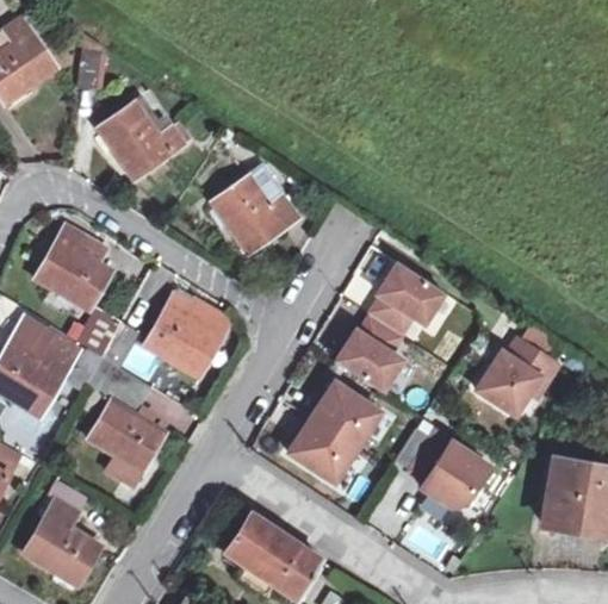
[(0,103),(4,107),(59,69),(20,14),(0,29),(0,103)]
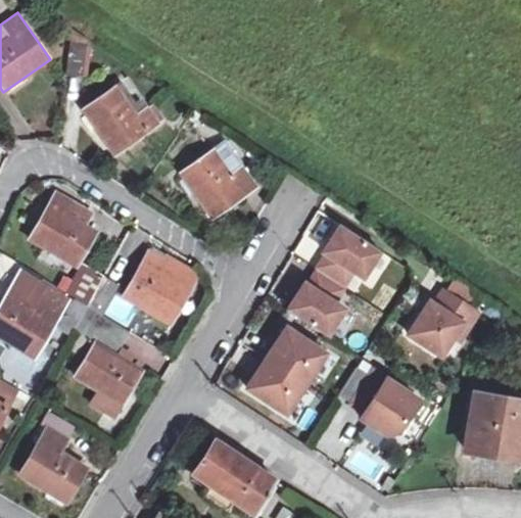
[(87,40),(72,30),(67,75),(83,77),(87,40)]
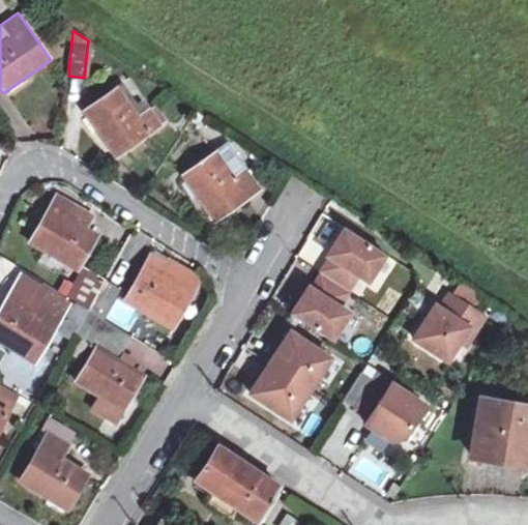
[(151,109),(129,77),(81,112),(114,158),(167,120),(156,106),(151,109)]
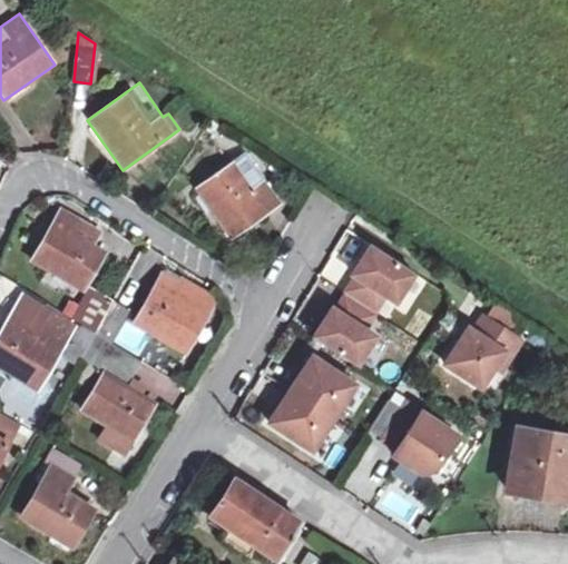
[(281,205),(245,151),(193,189),(228,239),(281,205)]
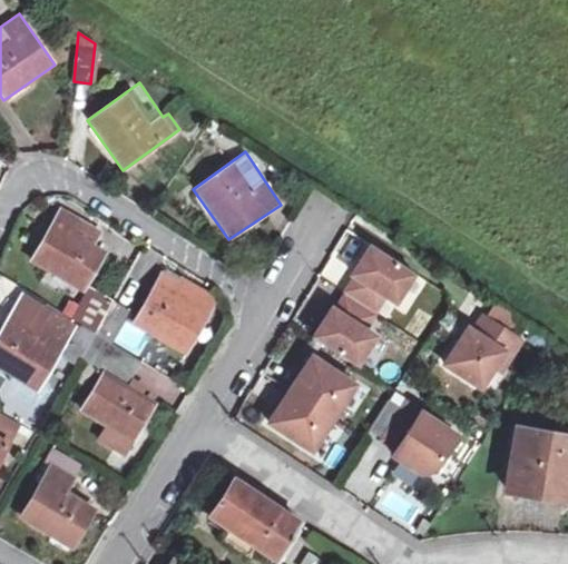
[(103,231),(60,208),(28,260),(84,293),(107,251),(95,245),(103,231)]
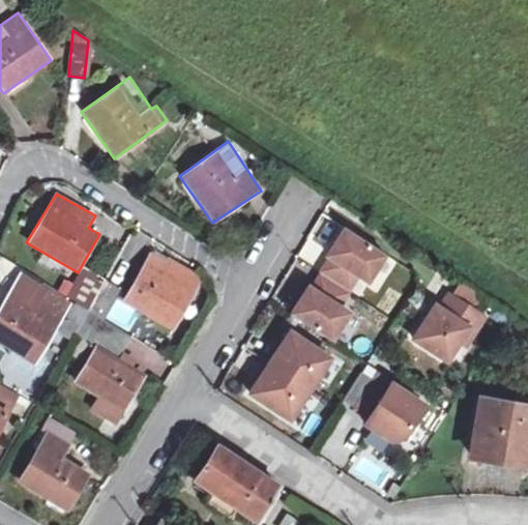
[(384,252),(342,226),(323,253),(328,256),(313,281),(306,276),(288,311),(333,340),(352,307),(344,301),(359,275),(368,280),(384,252)]
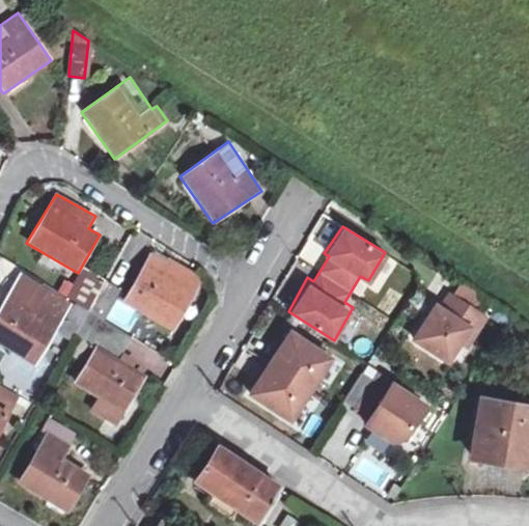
[(168,263),(150,253),(121,303),(141,313),(173,330),(194,294),(161,275),(168,263)]
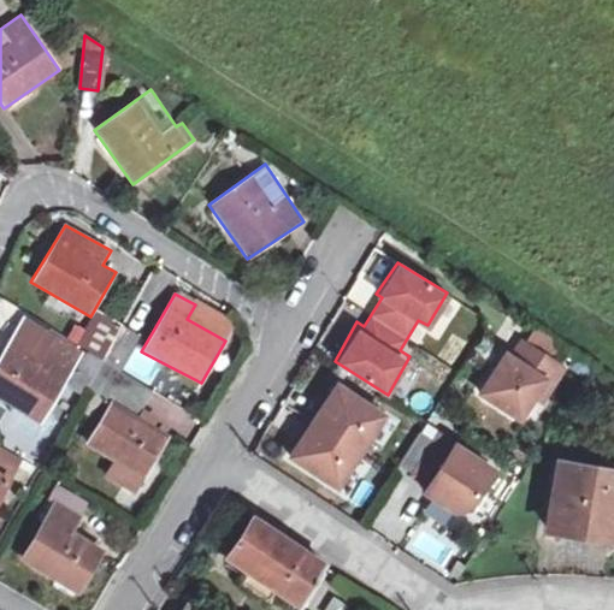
[(82,351),(54,336),(49,347),(16,327),(0,354),(0,400),(39,425),(82,351)]
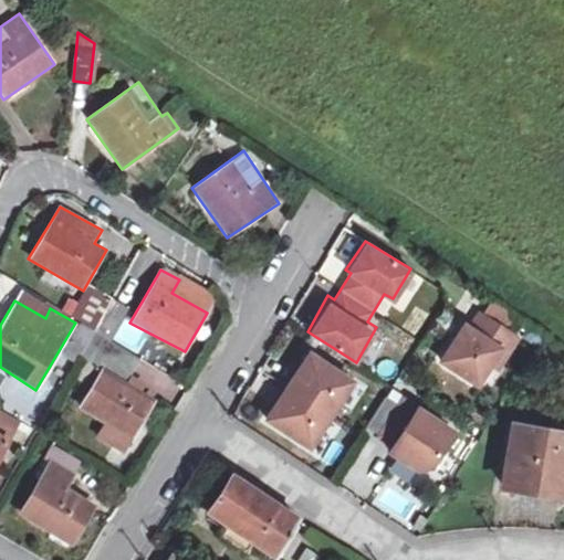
[(518,334),(477,309),(469,321),(465,319),(439,360),(478,383),(490,363),(498,369),(518,334)]
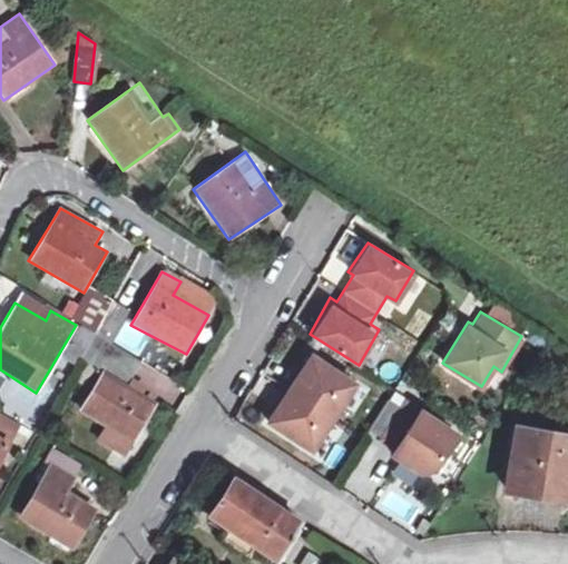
[(355,381),(310,350),(265,419),(312,449),(355,381)]
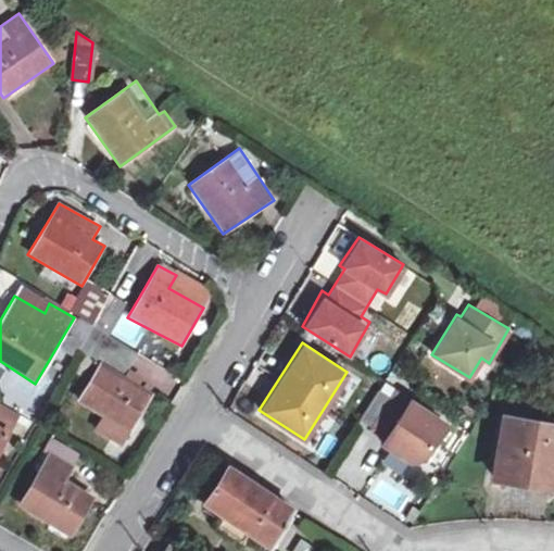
[(154,391),(124,373),(100,360),(76,401),(128,434),(154,391)]
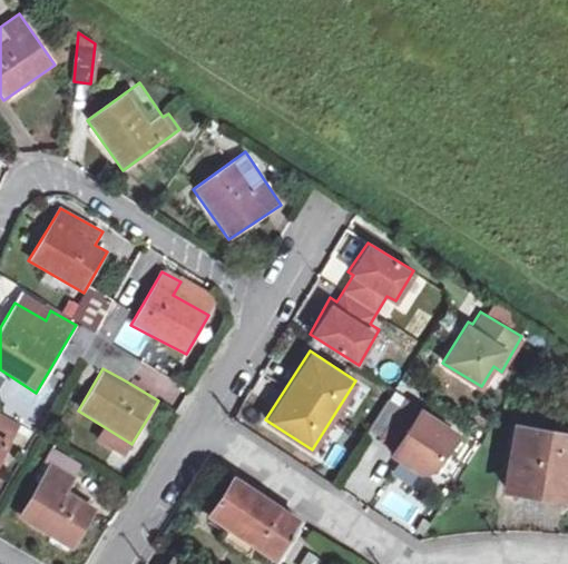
[(456,441),(407,409),(384,445),(397,454),(393,461),(422,478),(433,476),(456,441)]
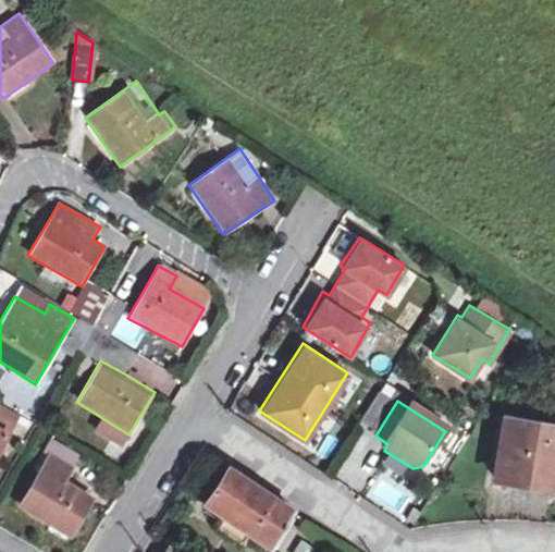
[(0,446),(17,415),(0,405),(0,446)]
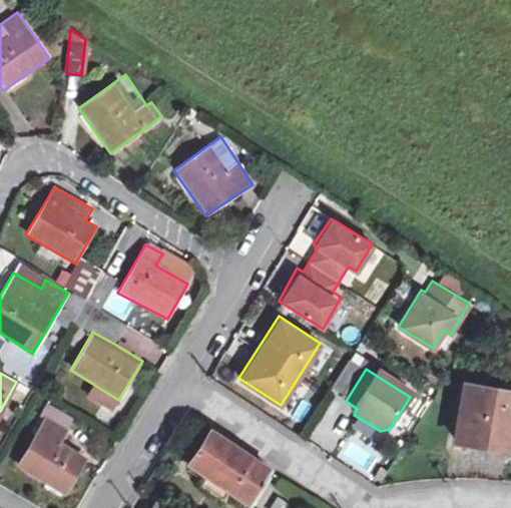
[(510,399),(465,391),(456,445),(510,453),(510,399)]
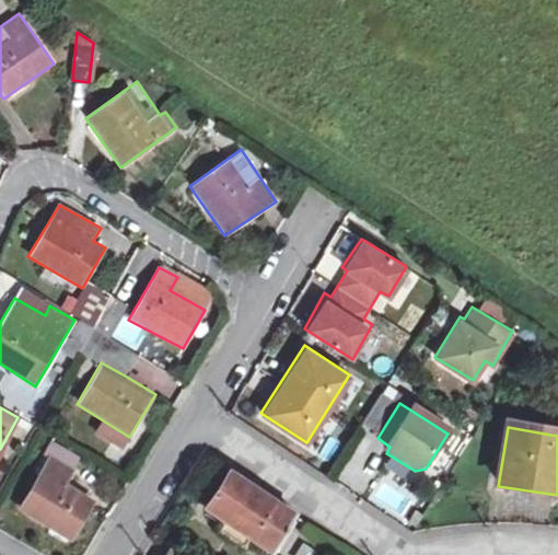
[(80,459),(50,442),(43,455),(48,459),(16,510),(71,541),(95,499),(68,483),(80,459)]
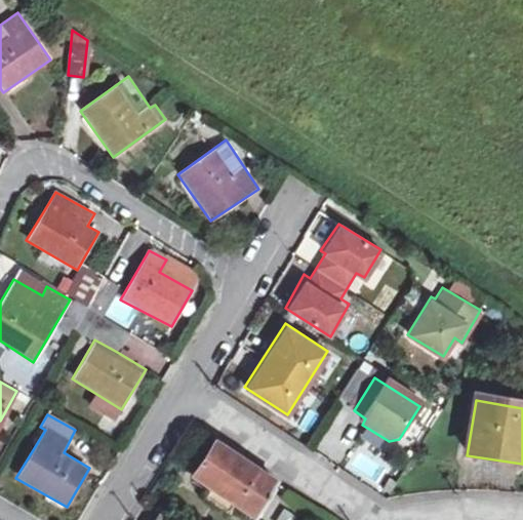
[(258,478),(212,446),(193,478),(237,510),(258,478)]
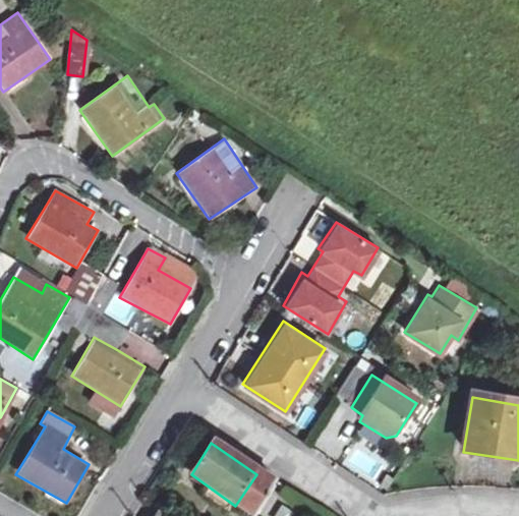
[(256,474),(235,506),(247,515),(257,515),(276,488),(256,474)]
